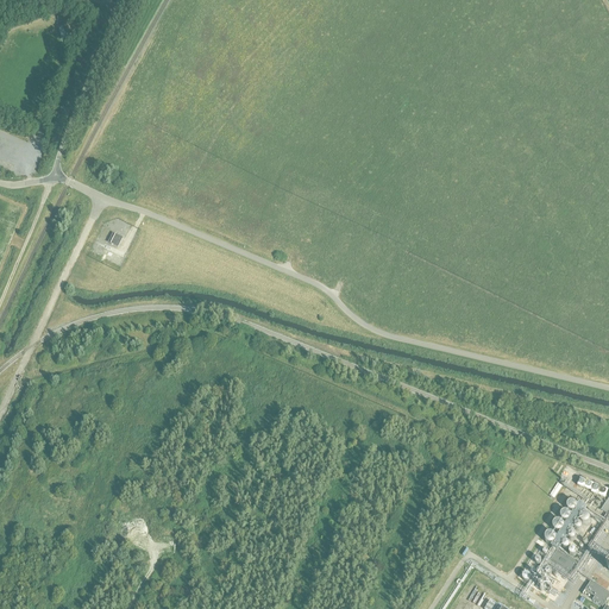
[(69,22),(68,17),(61,19),(62,23),(57,24),(62,41),(66,37),(73,35),(73,33),(75,32),(75,30),(71,20),(69,22)]
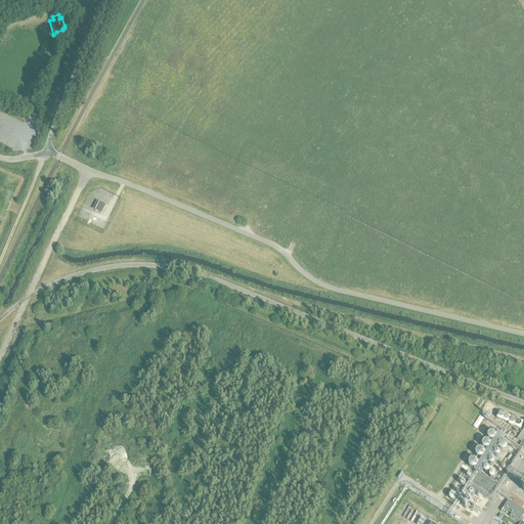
[(93,209),(101,213),(105,206),(97,202),(93,209)]
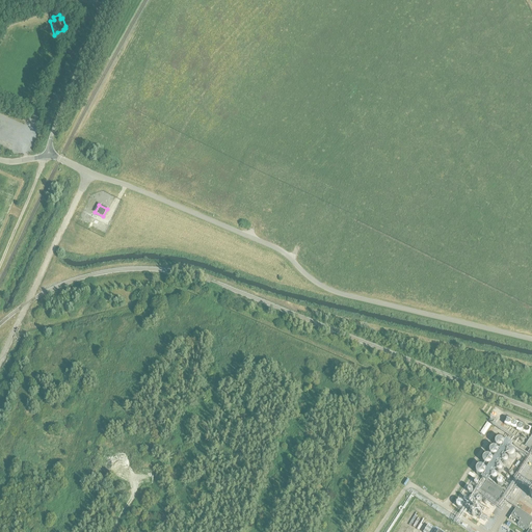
[(524,431),(526,423),(508,419),(506,424),(519,428),(519,430),(524,431)]
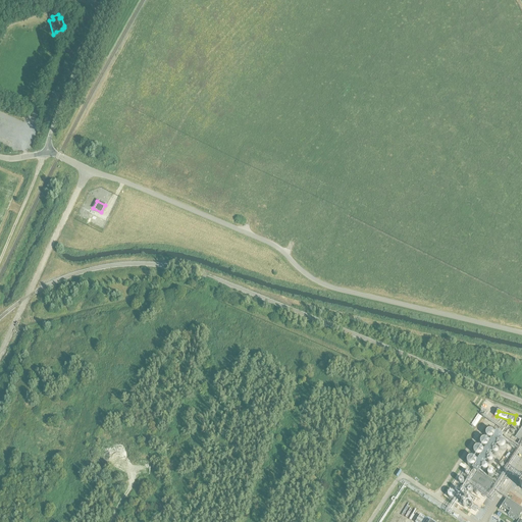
[(476,426),(483,416),(479,413),(472,424),(476,426)]
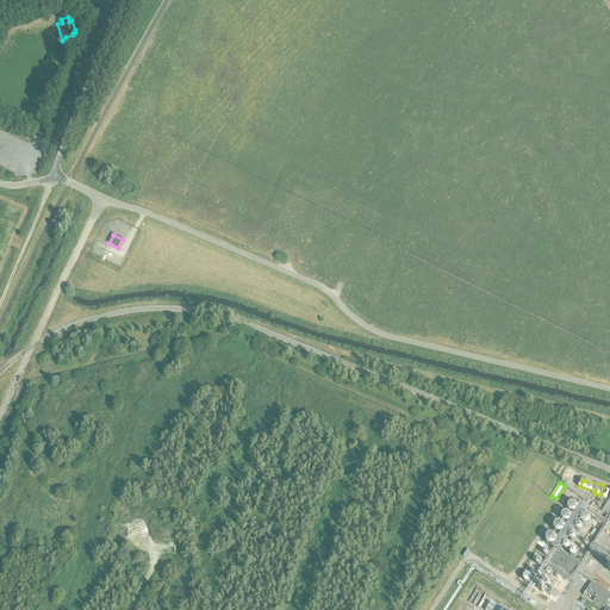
[(571,503),(571,512),(580,512),(580,503),(571,503)]
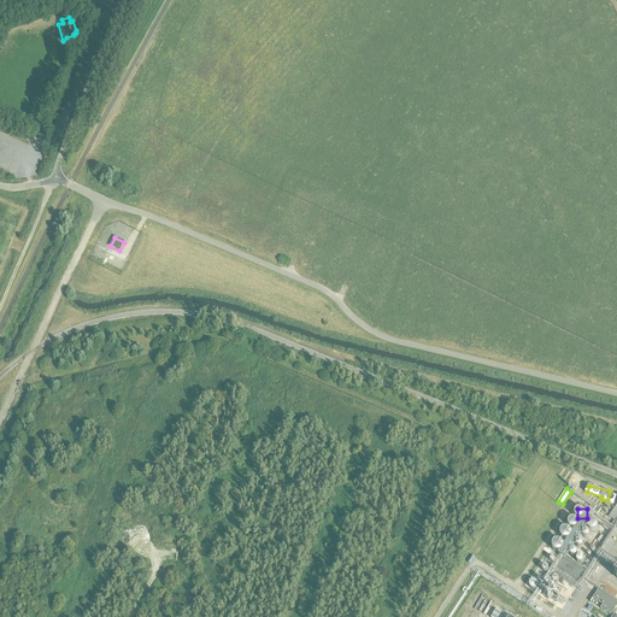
[(579,529),(582,519),(574,517),(570,527),(579,529)]
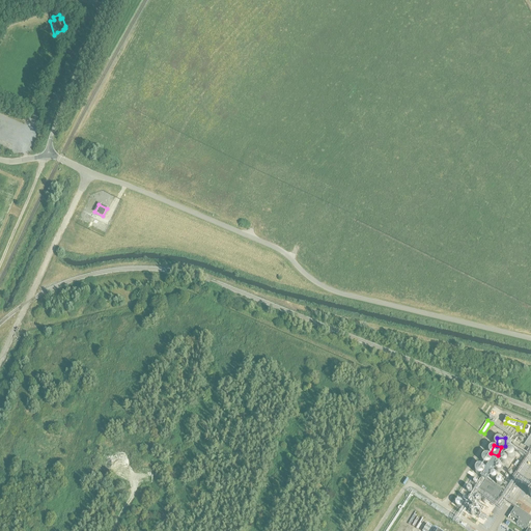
[(488,465),(496,459),(491,452),(483,457),(488,465)]
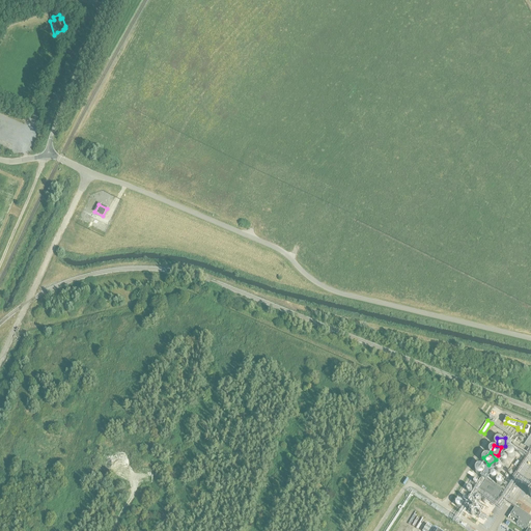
[(480,490),(497,501),(502,492),(486,481),(480,490)]
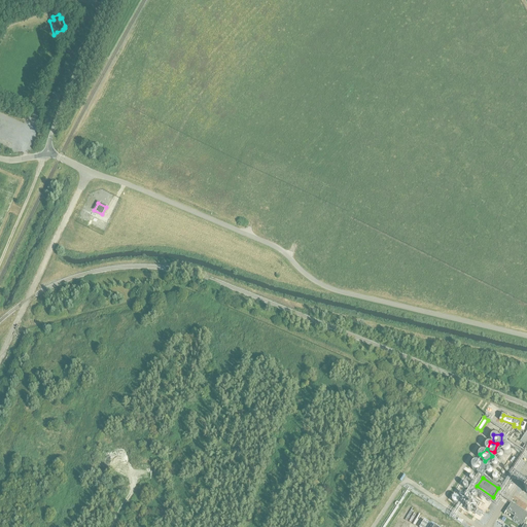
[(522,526),(526,518),(526,515),(511,504),(506,512),(515,517),(513,520),(522,526)]
